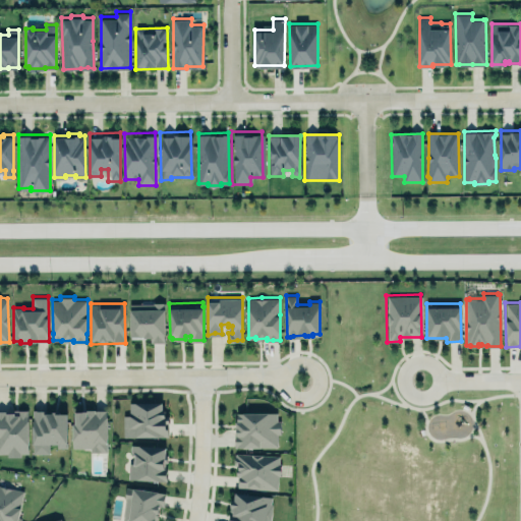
[(129,304),(129,339),(150,339),(150,344),(164,343),(164,304),(129,304)]
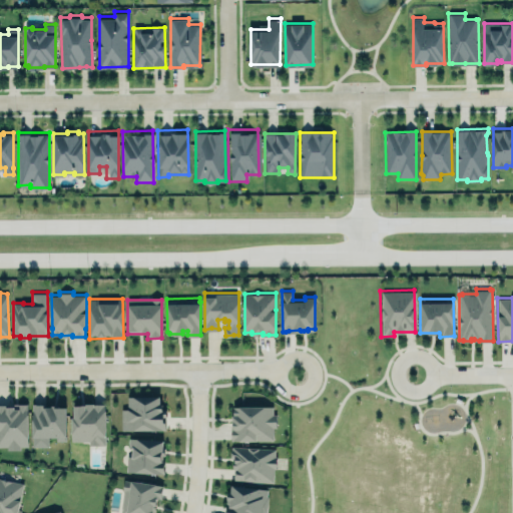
[(162,431),(163,397),(127,397),(126,410),(121,410),(120,430),(162,431)]
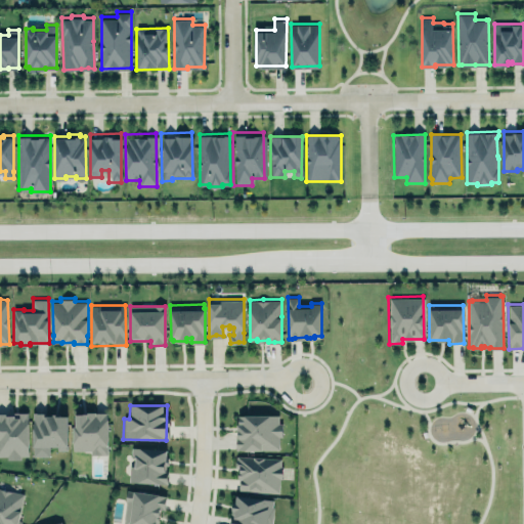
[(0,411),(0,455),(7,455),(7,459),(20,459),(20,455),(29,455),(29,410),(14,410),(14,413),(7,413),(7,411),(0,411)]
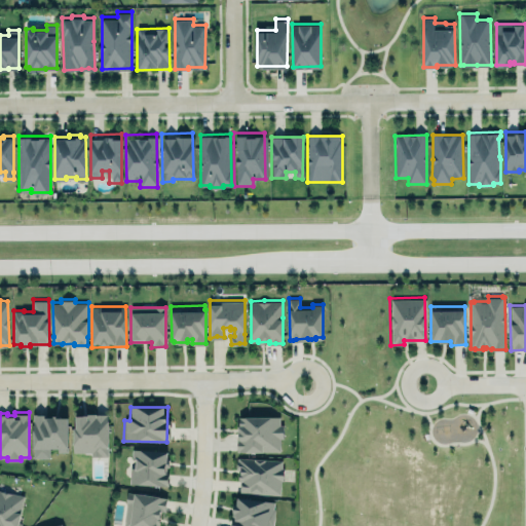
[(75,413),(85,413),(85,412),(96,412),(96,413),(107,413),(108,455),(91,456),(91,451),(73,452),(73,426),(75,426),(75,413)]
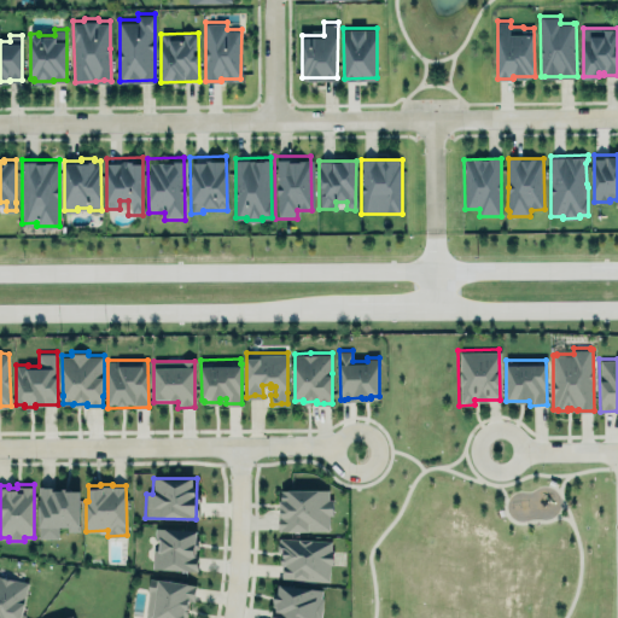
[(38,540),(57,540),(57,530),(79,530),(79,489),(38,489),(38,540)]
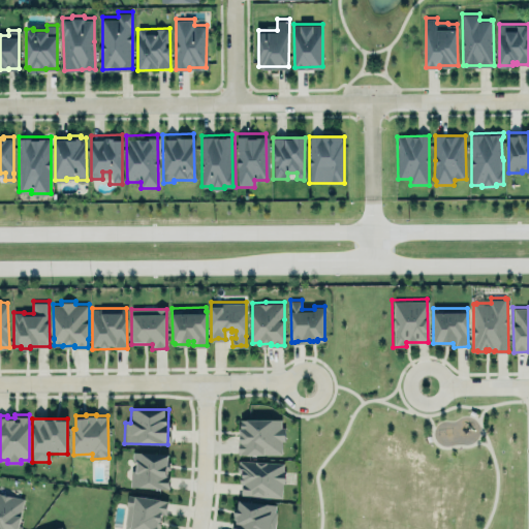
[(282,419),(239,419),(239,456),(281,455),(281,440),(283,440),(282,419)]
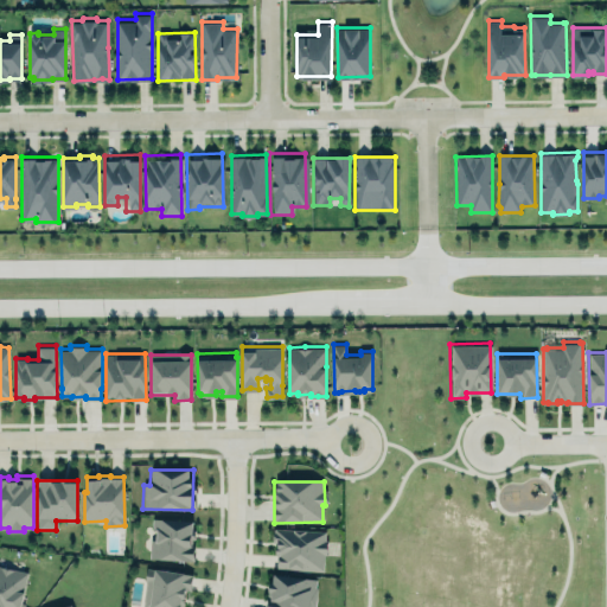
[(193,561),(193,521),(152,519),(151,560),(193,561)]
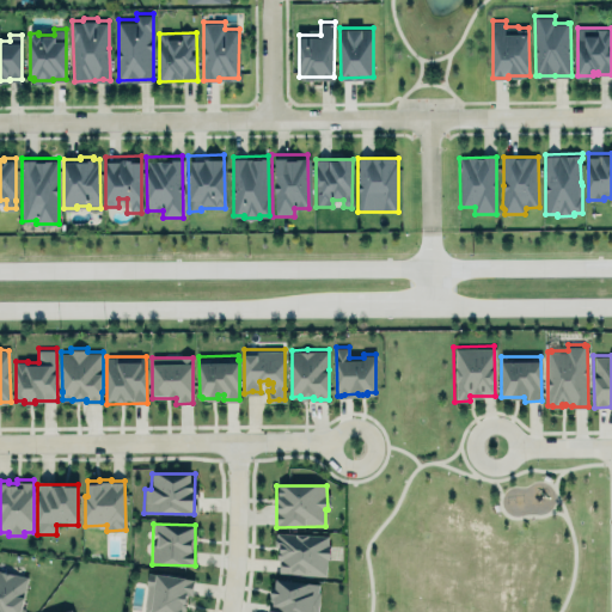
[(326,576),(328,536),(277,533),(276,574),(326,576)]
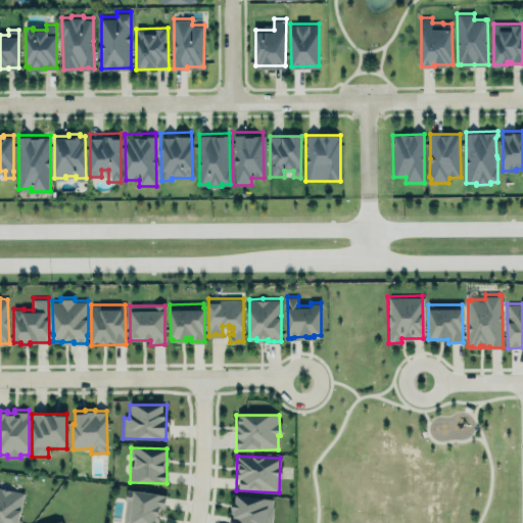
[(0,487),(0,522),(20,522),(21,519),(18,519),(24,491),(0,487)]
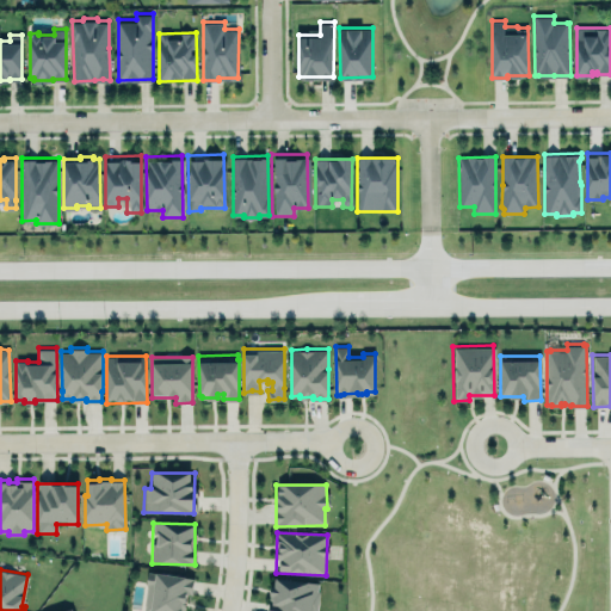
[(148,571),(155,572),(155,571),(193,576),(191,592),(185,592),(183,610),(150,610),(143,610),(148,584),(146,584),(148,571)]
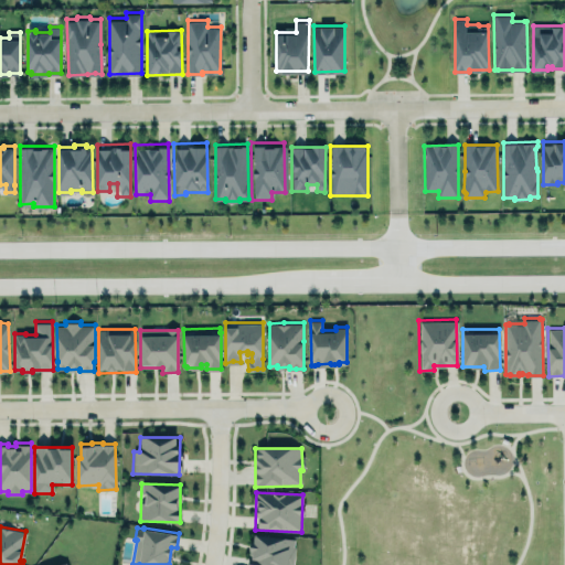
[(291,564),(295,540),(253,534),(248,564),(291,564)]
